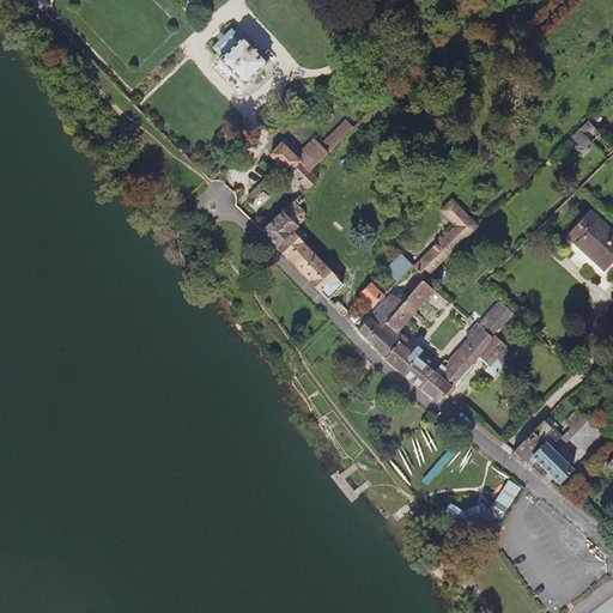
[(43,0),(30,0),(42,11),(48,5),(43,0)]
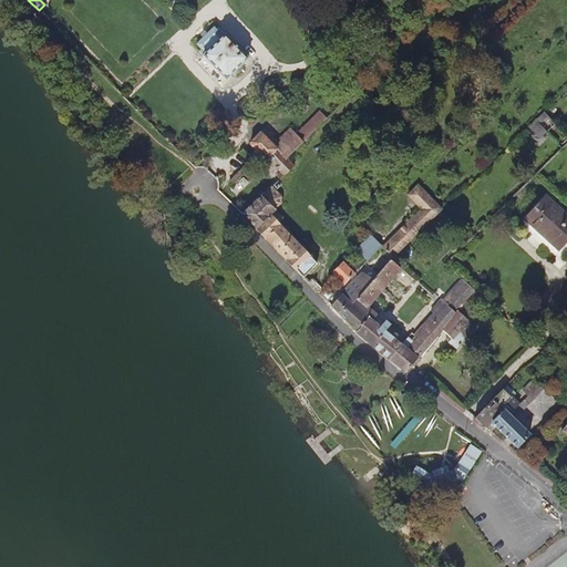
[(225,79),(226,80),(249,58),(225,33),(223,35),(214,27),(196,44),(205,53),(203,55),(204,57),(225,79)]
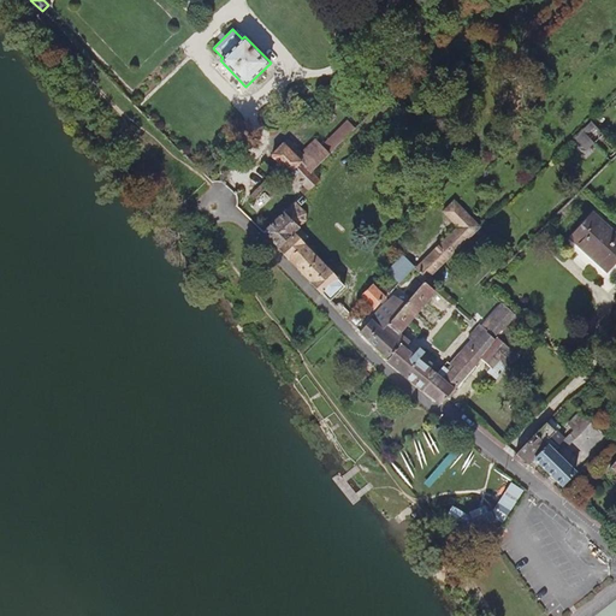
[(381,102),(395,89),(385,78),(371,92),(381,102)]
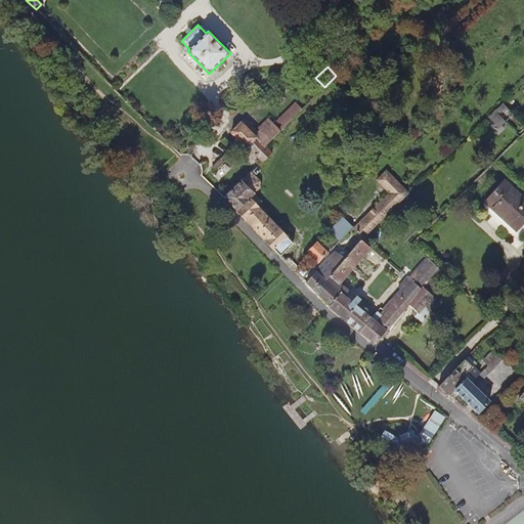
[(295,103),(273,125),(279,131),(301,110),(295,103)]
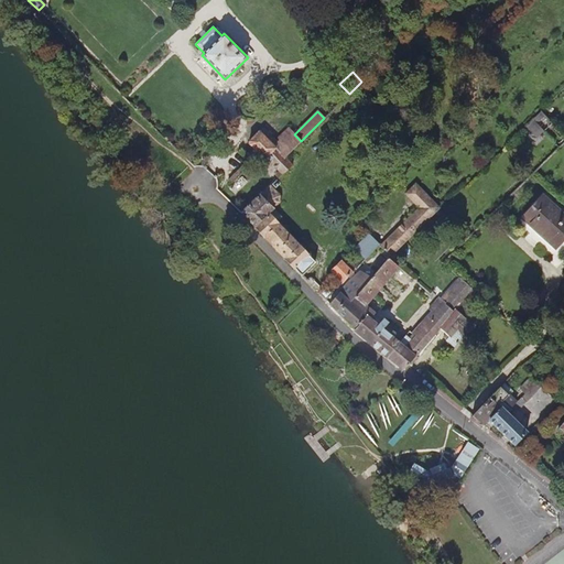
[(541,111),(533,120),(544,131),(553,123),(541,111)]
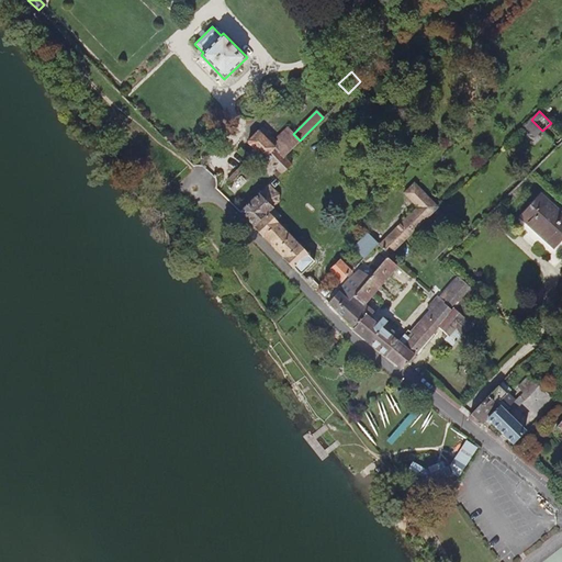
[(531,120),(524,126),(535,137),(542,131),(531,120)]
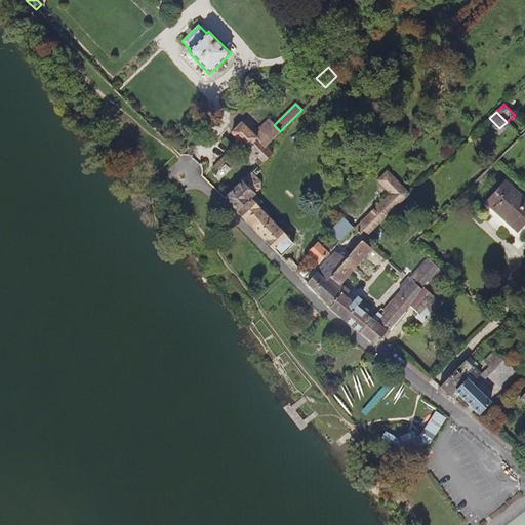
[(257,163),(259,166),(273,154),(266,146),(254,134),(252,133),(256,129),(245,119),(244,119),(241,122),(232,132),(232,134),(245,148),(247,148),(259,160),(257,163)]
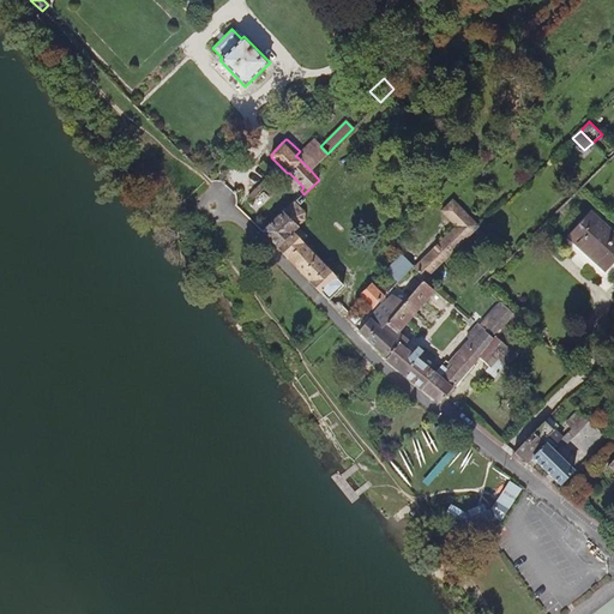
[(313,140),(298,157),(311,170),(327,154),(320,146),(313,140)]
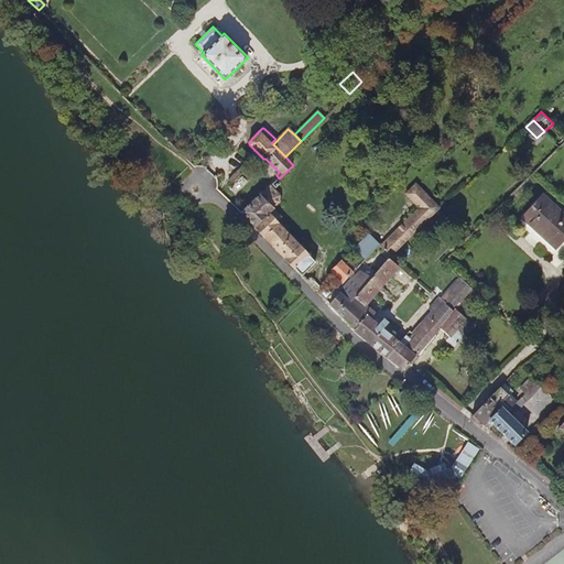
[(431,199),(416,184),(407,194),(420,207),(379,245),(386,251),(391,256),(434,214),(425,204),(431,199)]
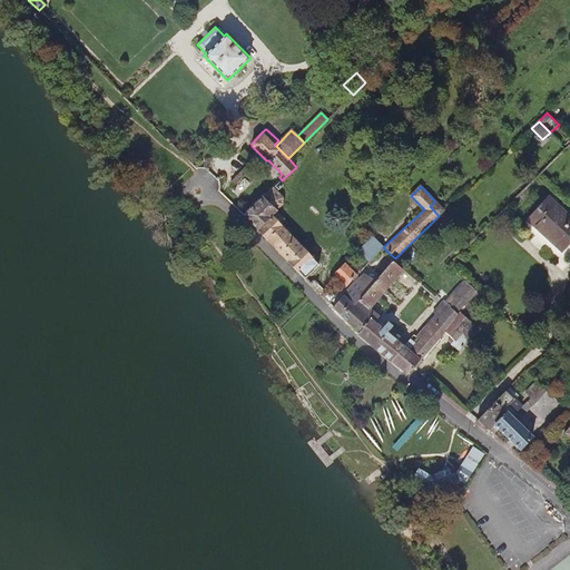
[(264,197),(277,210),(284,205),(283,197),(273,188),(264,197)]
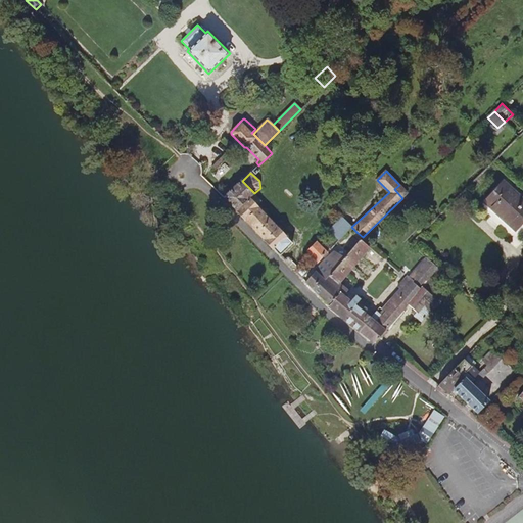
[(224,197),(236,210),(249,198),(254,193),(242,181),(241,181),(224,197)]
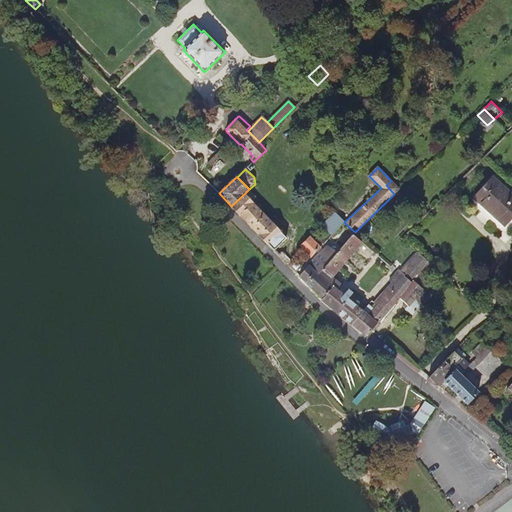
[(511,195),(493,178),(474,198),(505,225),(511,217),(511,195)]
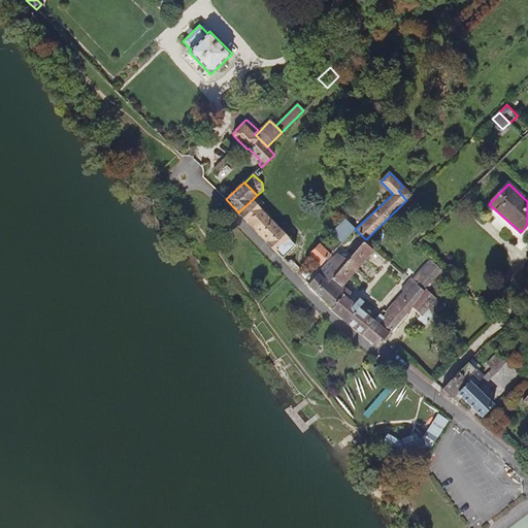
[(411,195),(403,187),(398,191),(406,200),(411,195)]
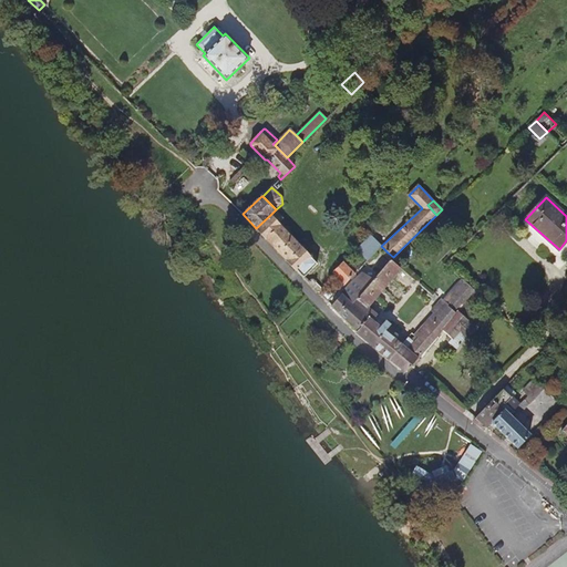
[(297,270),(303,277),(317,264),(271,215),(277,209),(276,209),(270,215),(256,228),(266,238),(287,260),(297,270)]
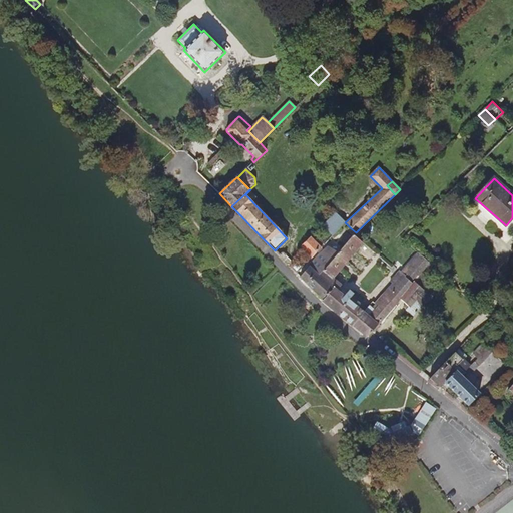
[(322,225),(331,235),(344,220),(336,213),(322,225)]
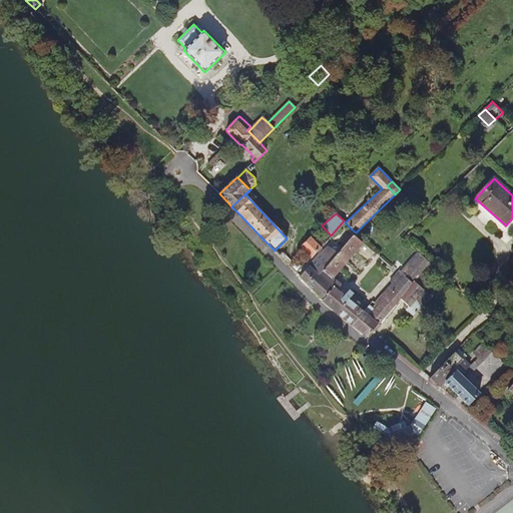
[(333,252),(336,255),(354,234),(356,232),(351,228),(332,251),(333,252)]
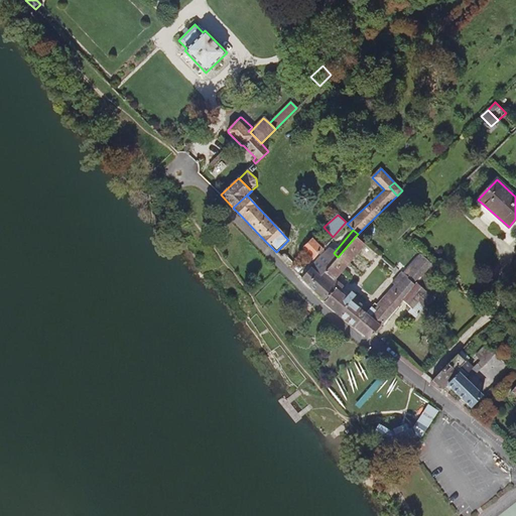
[(302,248),(313,259),(318,253),(326,246),(315,236),(302,248)]
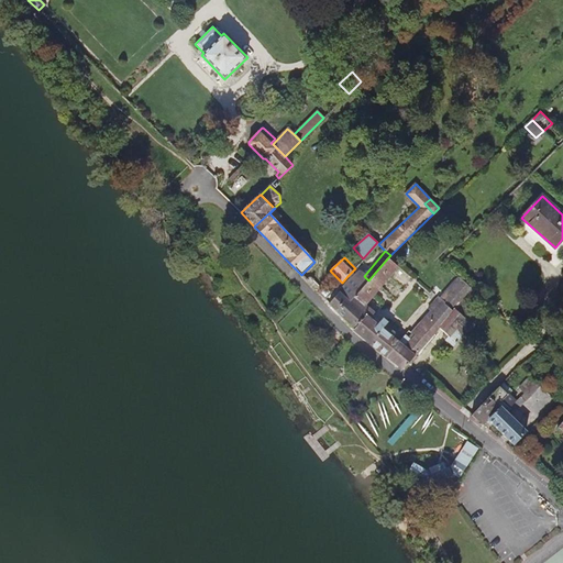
[(397,265),(388,257),(368,280),(350,304),(365,316),(364,317),(354,329),(354,330),(381,352),(393,339),(398,333),(398,330),(384,318),(378,324),(371,319),(375,312),(365,305),(397,265)]
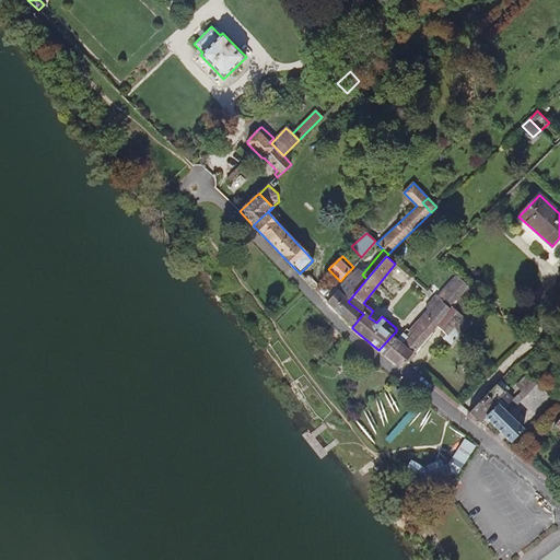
[(348,277),(327,302),(352,327),(362,315),(363,314),(348,302),(366,279),(363,276),(361,279),(357,275),(351,280),(348,277)]
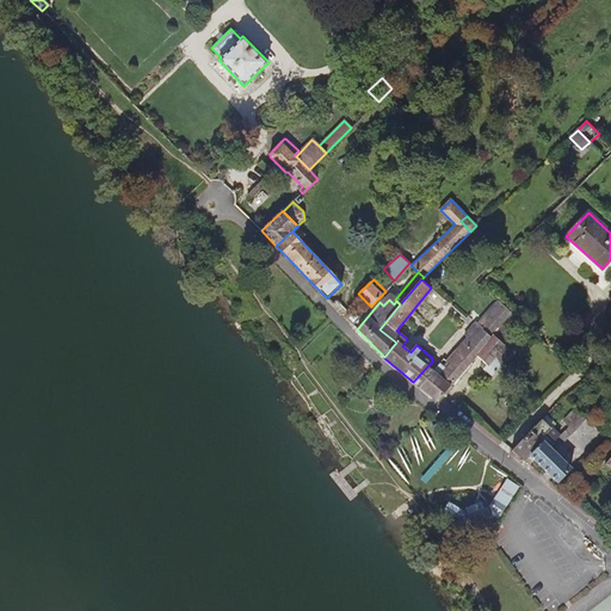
[(498,301),(477,323),(493,335),(511,313),(498,301)]
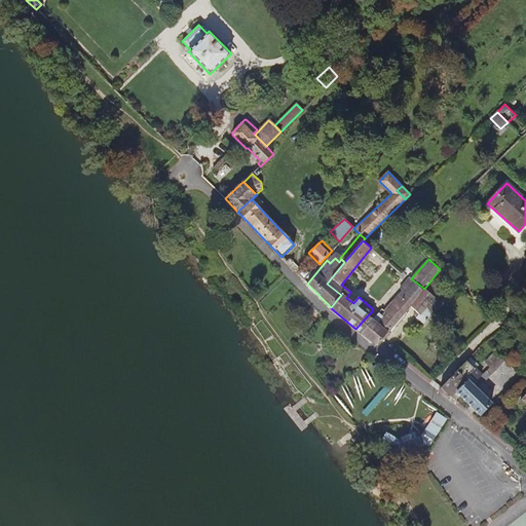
[(424,289),(410,306),(416,312),(413,315),(423,325),(443,303),(436,297),(441,291),(435,286),(445,273),(440,269),(424,289)]
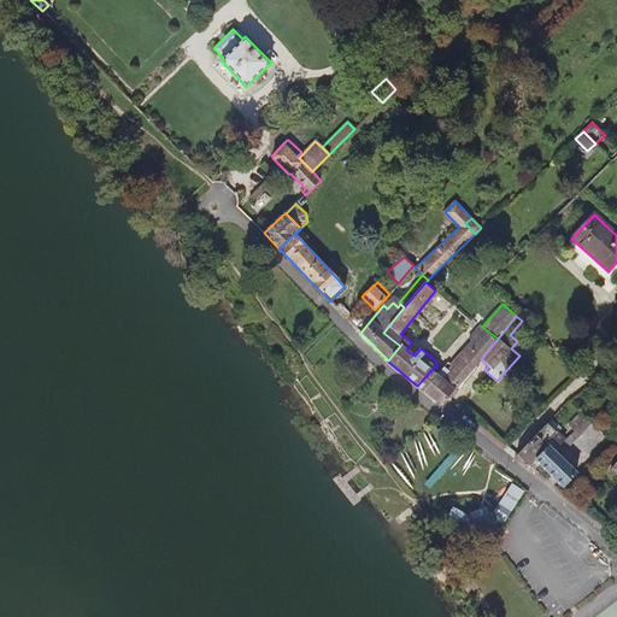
[(475,345),(470,351),(481,359),(498,339),(482,327),(481,325),(469,339),(471,341),(475,345)]
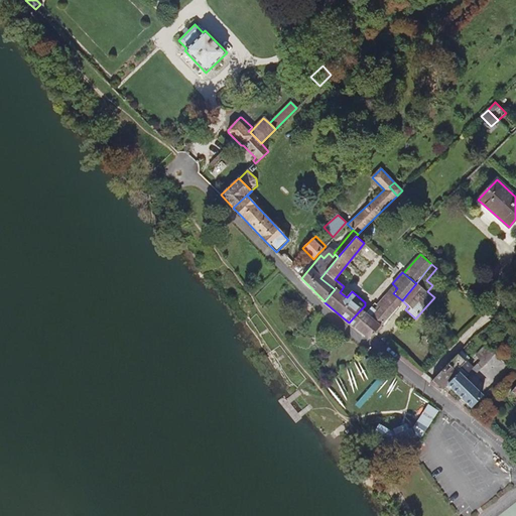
[(394,285),(387,293),(390,296),(393,293),(397,288),(394,285)]
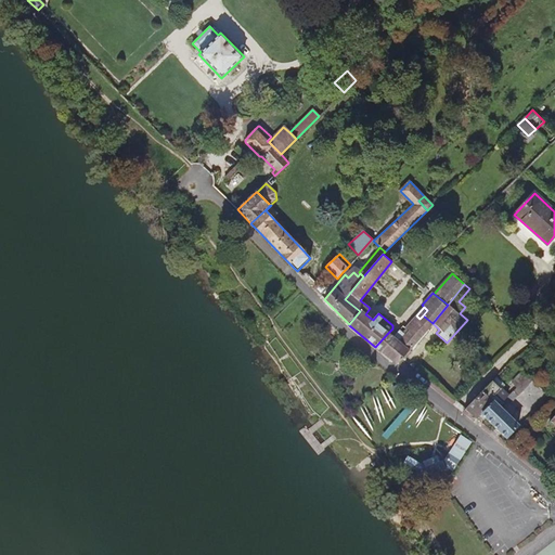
[(381,351),(397,364),(402,359),(427,330),(428,331),(431,327),(429,326),(433,323),(423,315),(420,319),(416,315),(405,327),(403,325),(394,337),(392,336),(391,338),(381,351)]
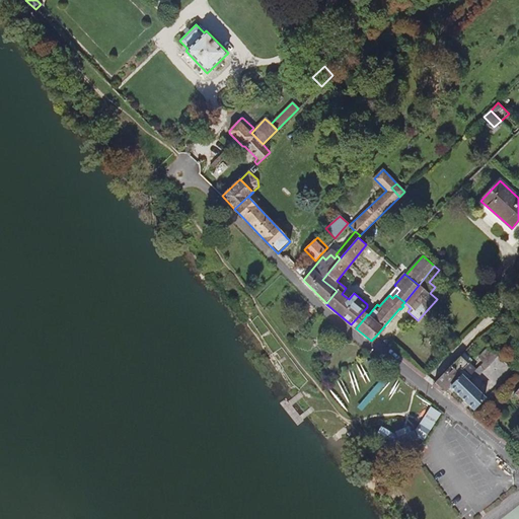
[(362,312),(351,324),(356,328),(366,316),(362,312)]
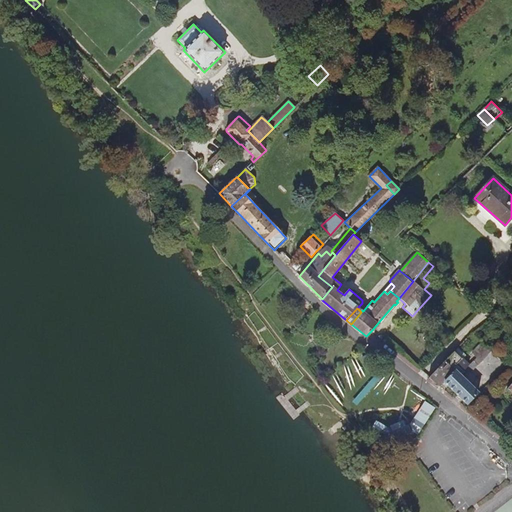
[(484,343),(479,339),(470,349),(475,354),(484,343)]
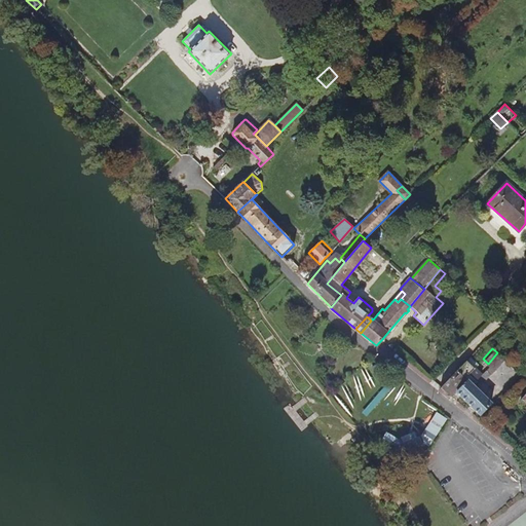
[(481,372),(461,396),(481,415),(518,371),(497,352),(488,364),(481,372)]
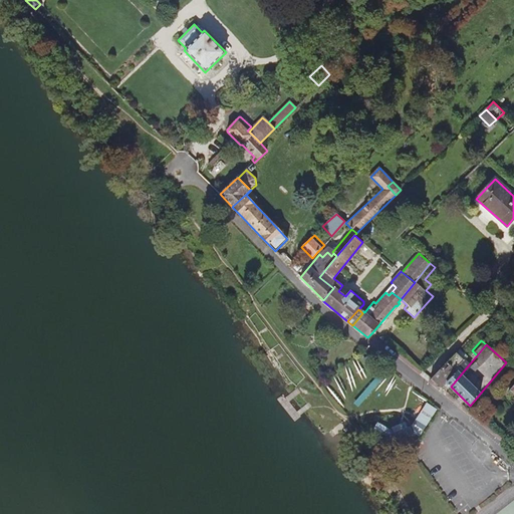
[(460,349),(456,352),(465,359),(468,355),(460,349)]
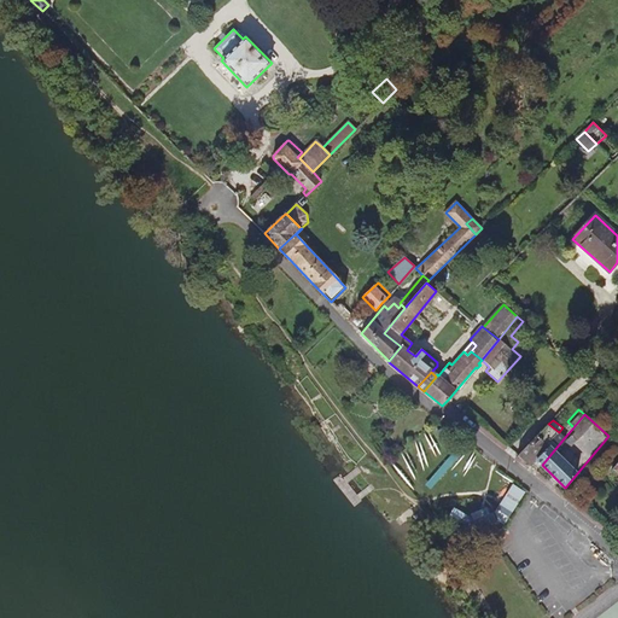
[(548,424),(518,455),(531,466),(537,460),(542,465),(565,437),(559,432),(548,424)]
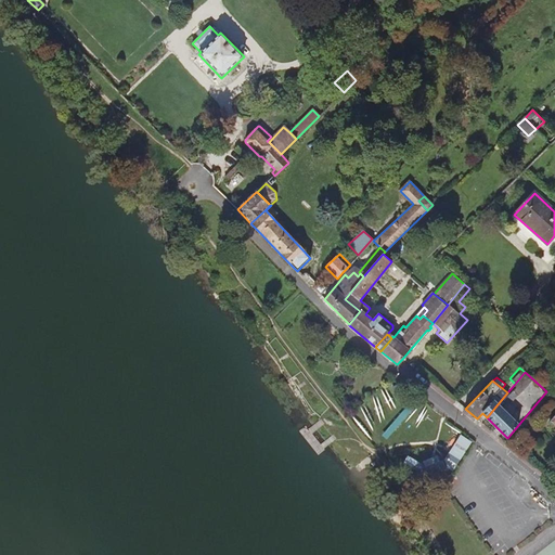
[(461,435),(449,452),(452,454),(459,459),(469,441),(461,435)]
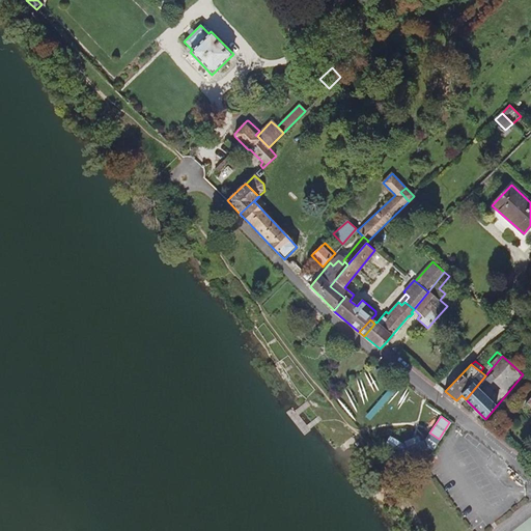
[(432,435),(426,444),(432,448),(439,439),(432,435)]
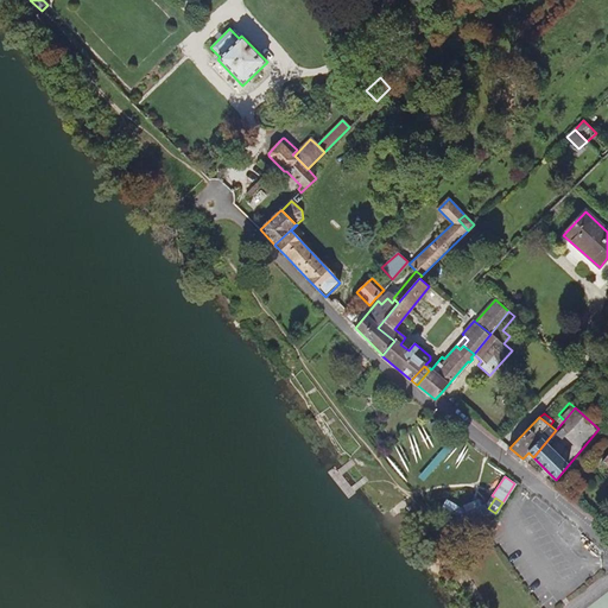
[(485,505),(451,518),(455,526),(488,513),(485,505)]
